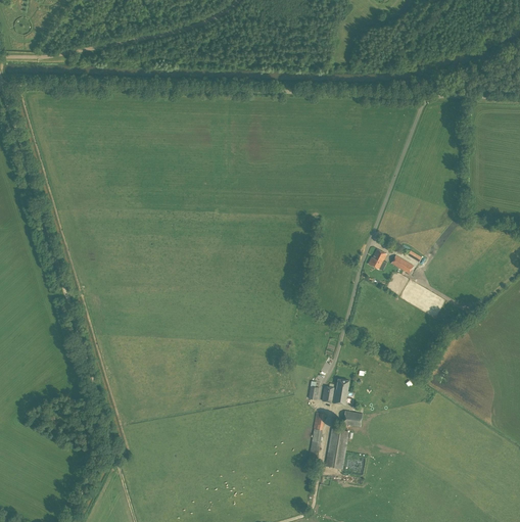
[(376,269),(384,253),(374,248),(370,256),(369,256),(365,263),(376,269)]
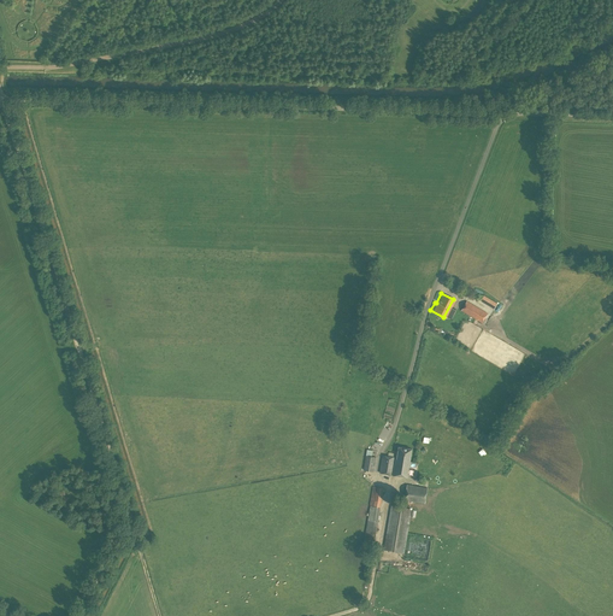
[(478,321),(483,312),(464,300),(459,310),(478,321)]
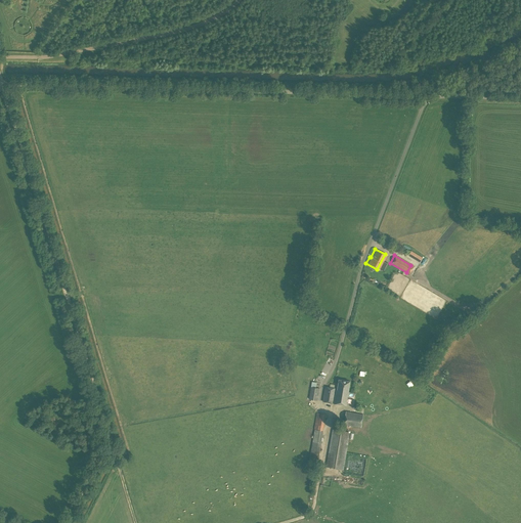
[(407,376),(403,381),(406,385),(411,379),(407,376)]
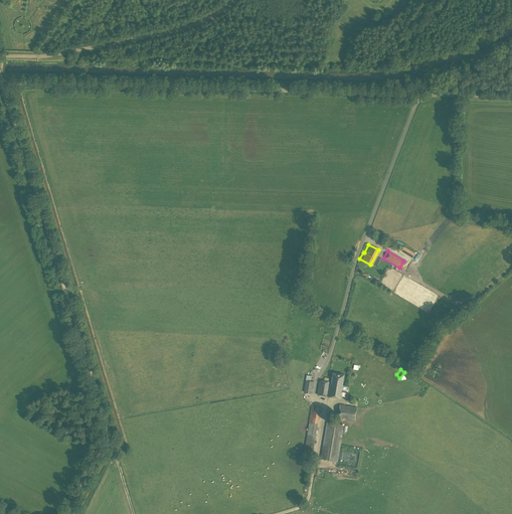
[(328,379),(328,381),(317,379),(314,393),(338,397),(340,384),(339,384),(341,374),(330,372),(329,379),(328,379)]
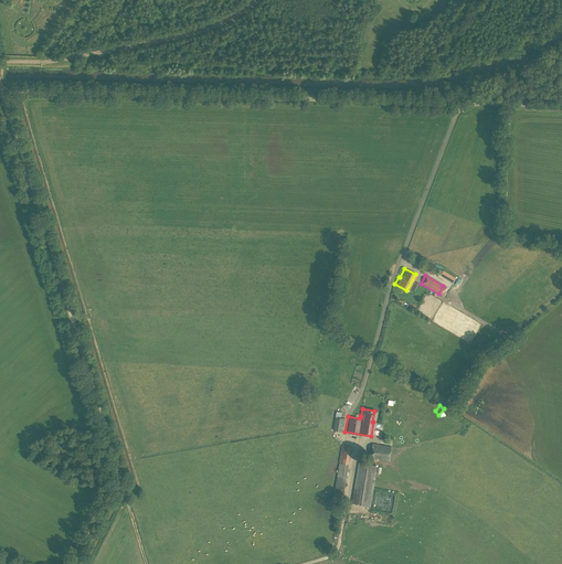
[(339,431),(341,417),(332,416),(330,429),(339,431)]
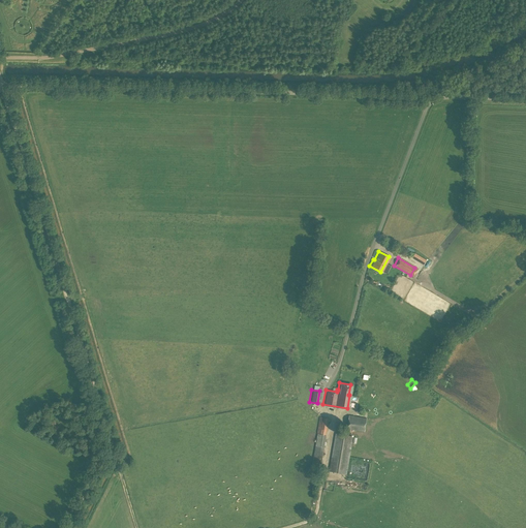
[(362,431),(364,417),(346,414),(344,428),(362,431)]
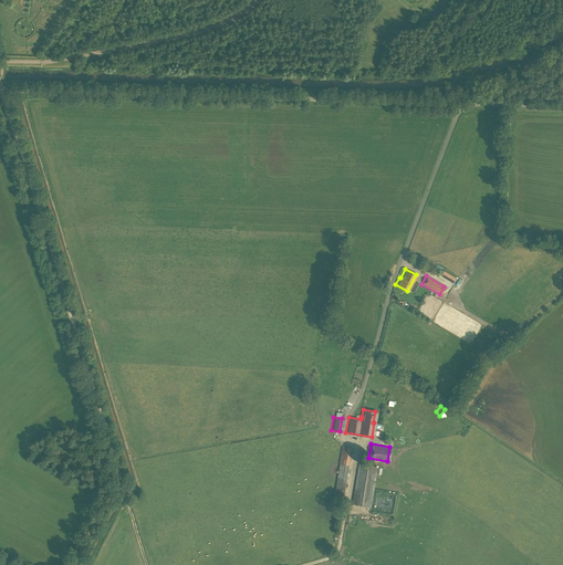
[(348,447),(339,446),(336,463),(331,497),(341,498),(346,464),(348,447)]
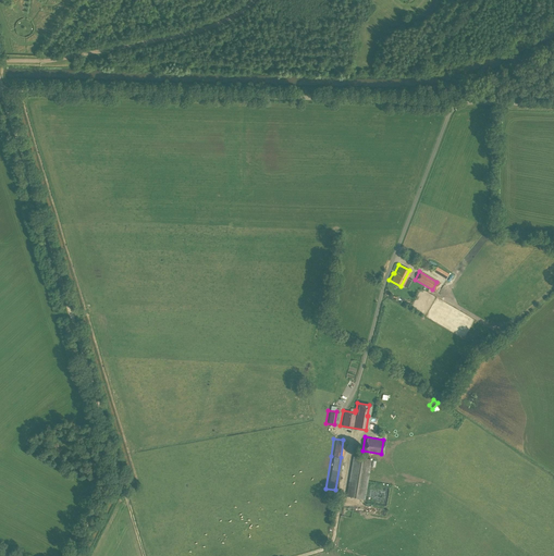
[(361,498),(369,458),(351,455),(344,495),(361,498)]
